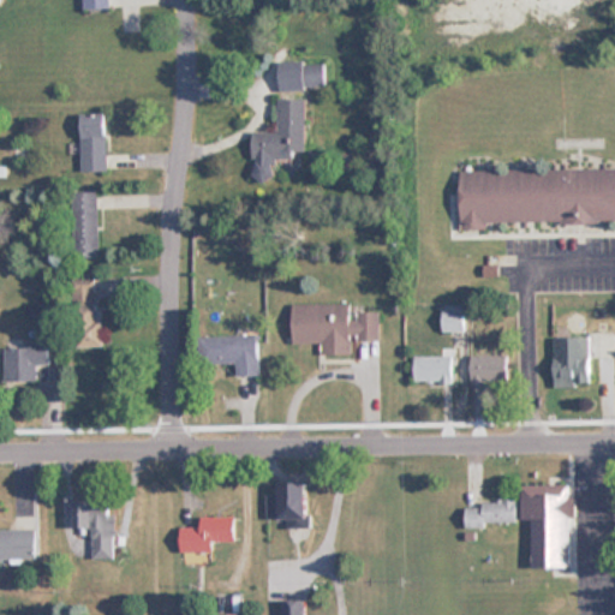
[(326,88),(326,61),(280,61),(281,89),(326,88)]
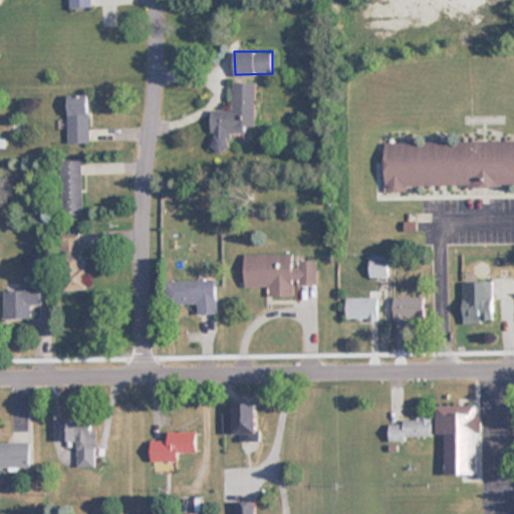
[(257,82),(234,81),(234,110),(213,110),(213,132),(248,132),(248,126),(257,126),(257,82)]
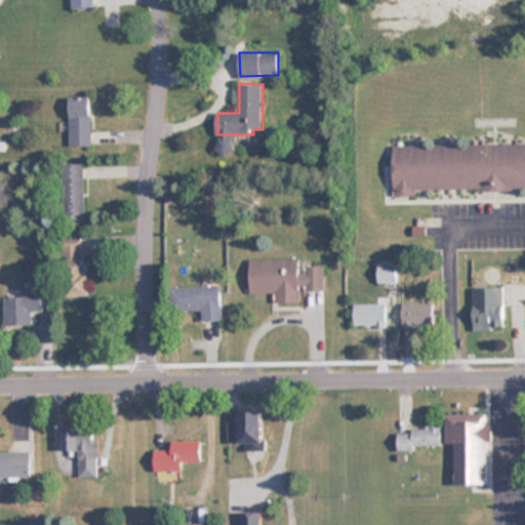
[(71,96),(71,146),(91,146),(91,96),(71,96)]
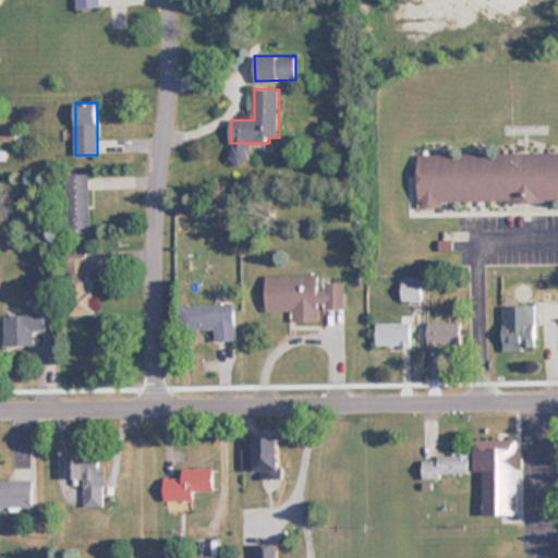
[(557,201),(557,153),(417,154),(417,207),(441,207),(441,201),(557,201)]
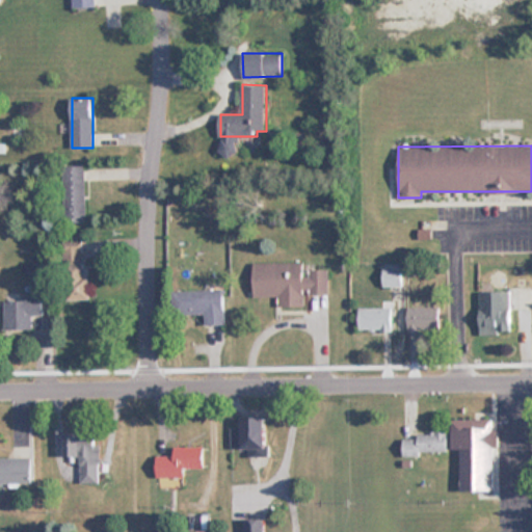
[(65,165),(65,222),(86,222),(86,165),(65,165)]
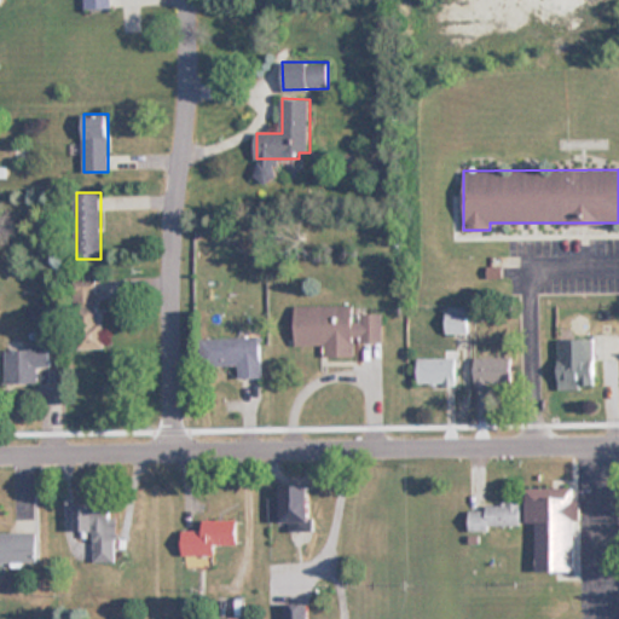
[(100,278),(76,278),(79,348),(104,348),(100,278)]
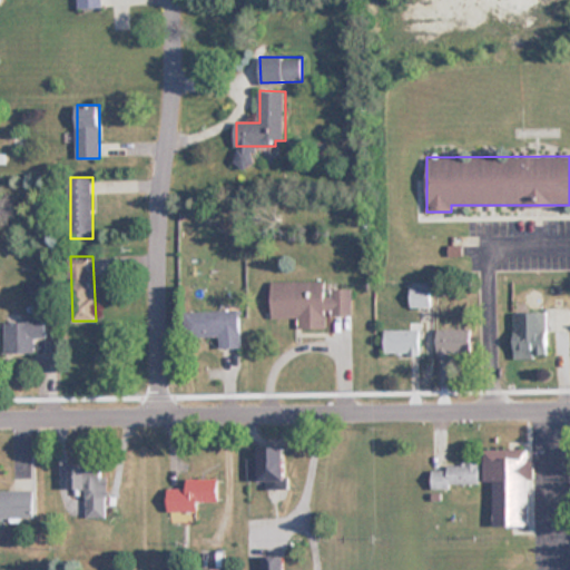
[(273,317),(300,317),(300,330),(327,330),(326,314),(352,314),(352,288),(326,288),(326,281),(272,282),(273,317)]
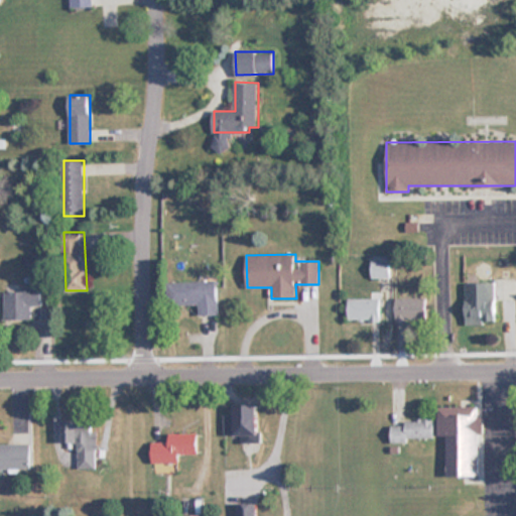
[(200,314),(219,313),(217,280),(169,282),(170,304),(200,303),(200,314)]
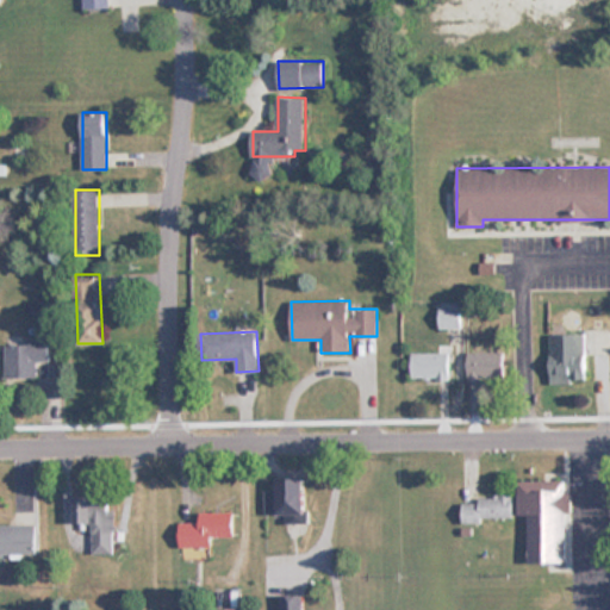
[(549,335),(549,383),(585,383),(585,334),(549,335)]
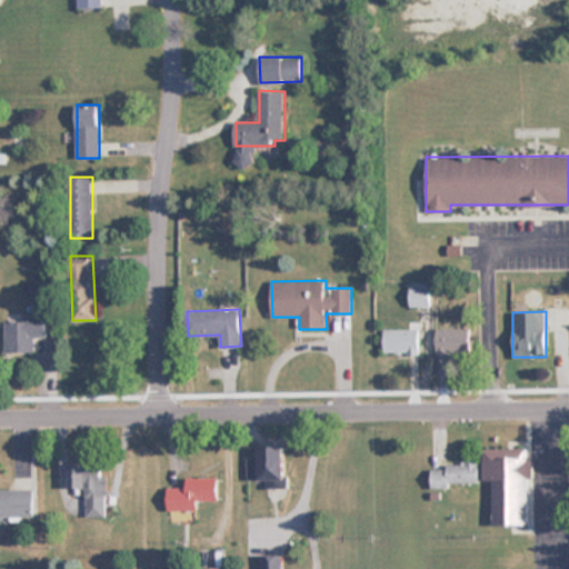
[(28,316),(28,321),(7,321),(7,351),(36,351),(35,336),(48,336),(48,315),(28,316)]
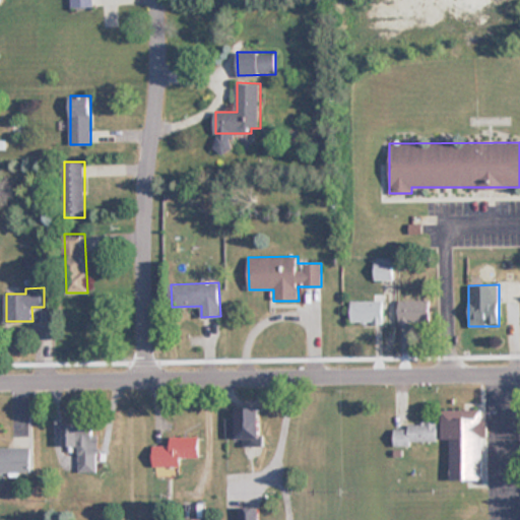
[(399,300),(399,325),(432,325),(432,300),(399,300)]
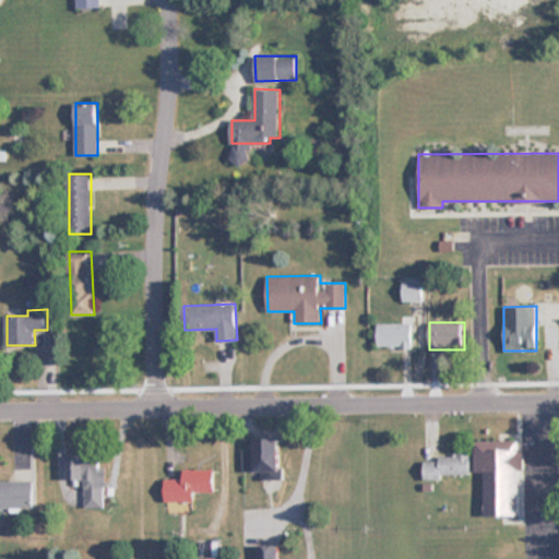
[(412,323),(378,323),(378,347),(412,347),(412,323)]
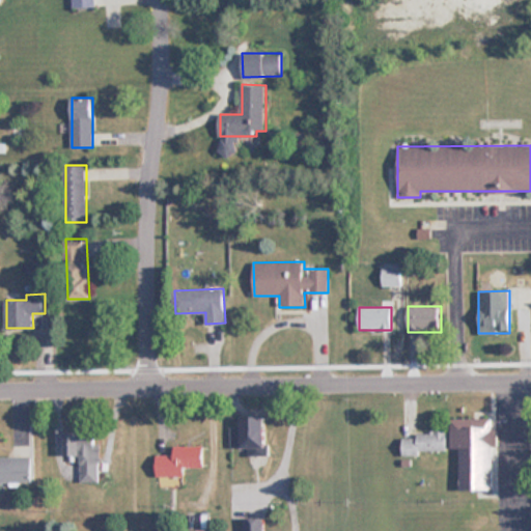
[(249,450),(249,454),(267,454),(267,417),(241,417),(241,424),(231,424),(231,450),(249,450)]
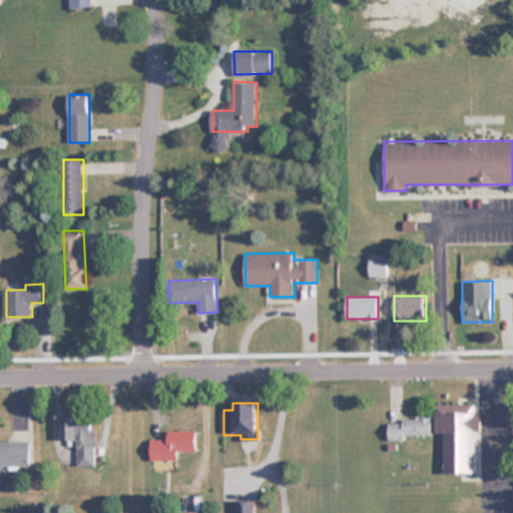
[(477,430),(481,430),(481,421),(475,421),(475,404),(436,404),(436,434),(445,433),(446,473),(477,473),(477,430)]
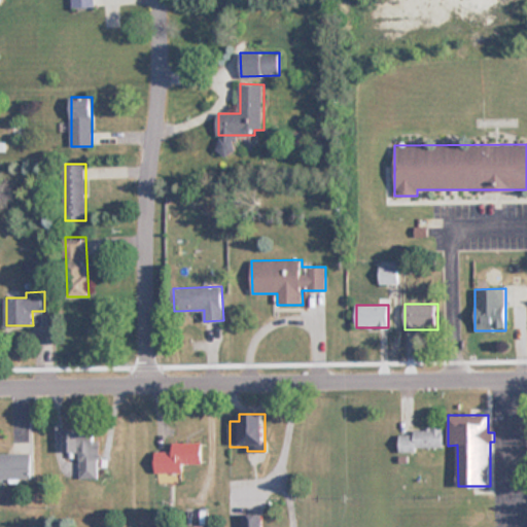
[(65,453),(79,453),(79,478),(100,478),(100,428),(65,428),(65,453)]
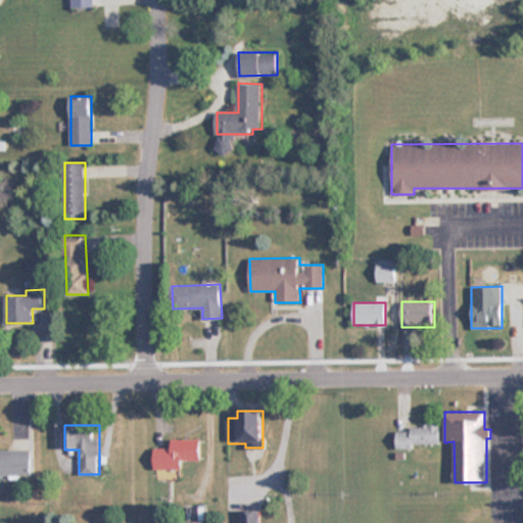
[(396,427),(396,446),(440,446),(440,427),(396,427)]
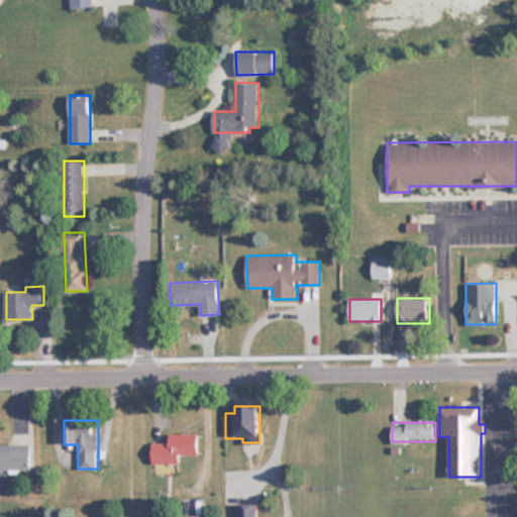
[(170,442),(152,442),(152,462),(180,462),(180,454),(198,453),(198,433),(170,433),(170,442)]
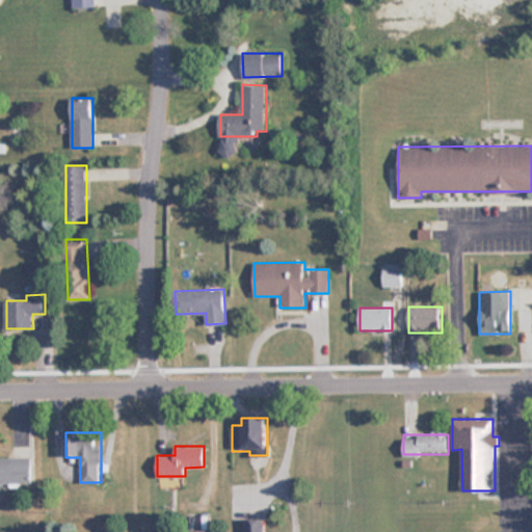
[(0,484),(32,484),(31,457),(0,457),(0,484)]
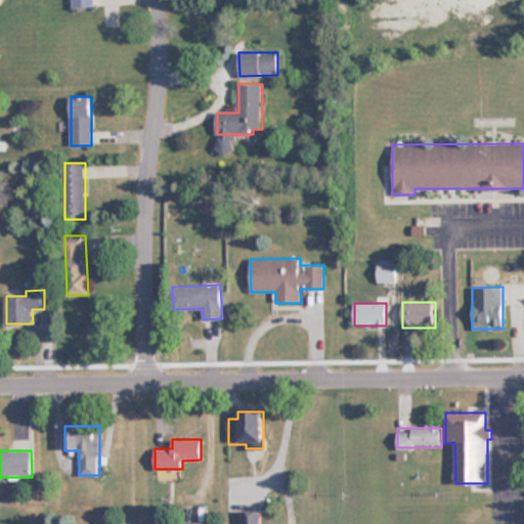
[(243,523),(261,523),(261,511),(243,511),(243,523)]
